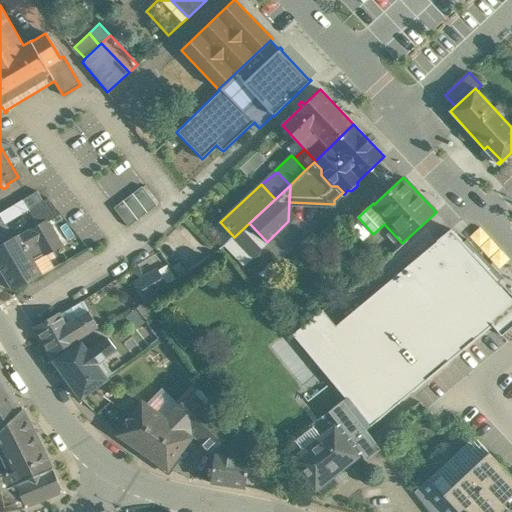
[(156,205),(142,186),(132,193),(147,212),(156,205)]
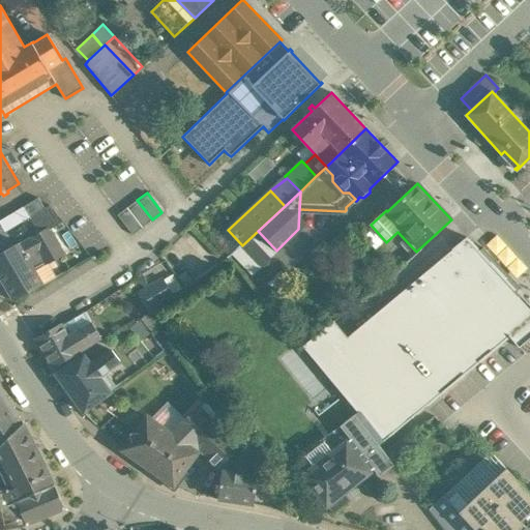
[(38,198),(24,206),(30,216),(45,208),(38,198)]
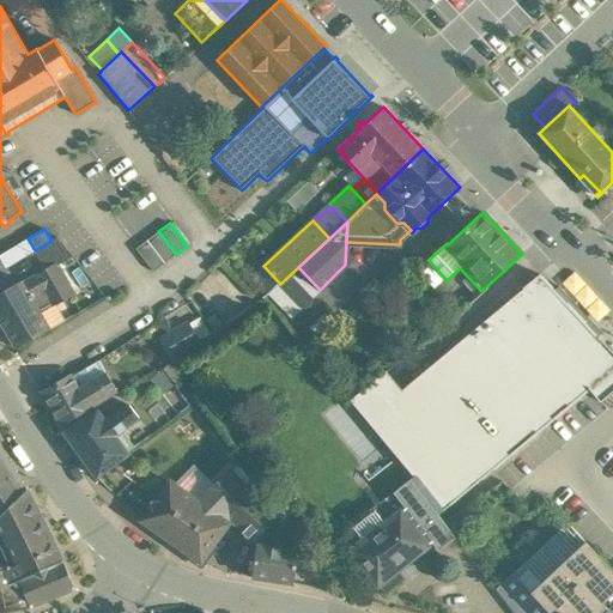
[(176,254),(158,231),(147,240),(164,262),(176,254)]
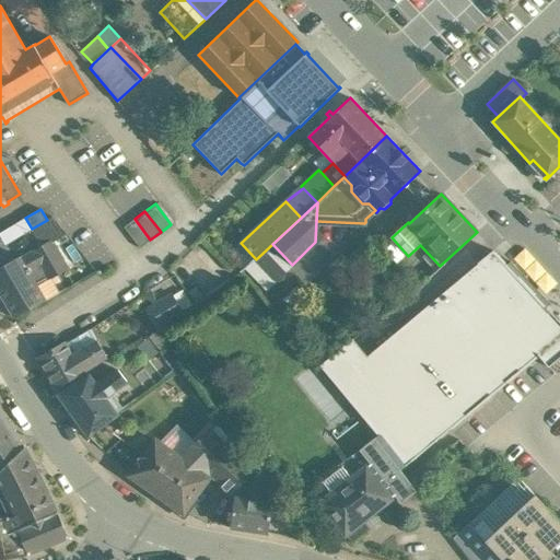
[(42,245),(21,257),(20,256),(0,267),(0,294),(13,318),(45,300),(36,284),(47,279),(47,280),(69,268),(54,242),(66,234),(53,217),(47,220),(32,229),(33,230),(42,245)]
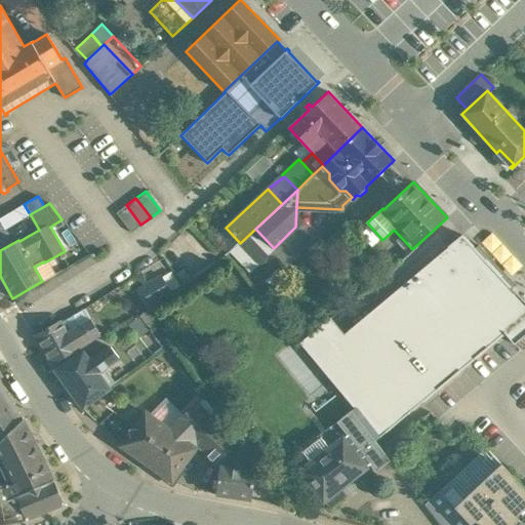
[(126,205),(116,212),(131,233),(140,225),(126,205)]
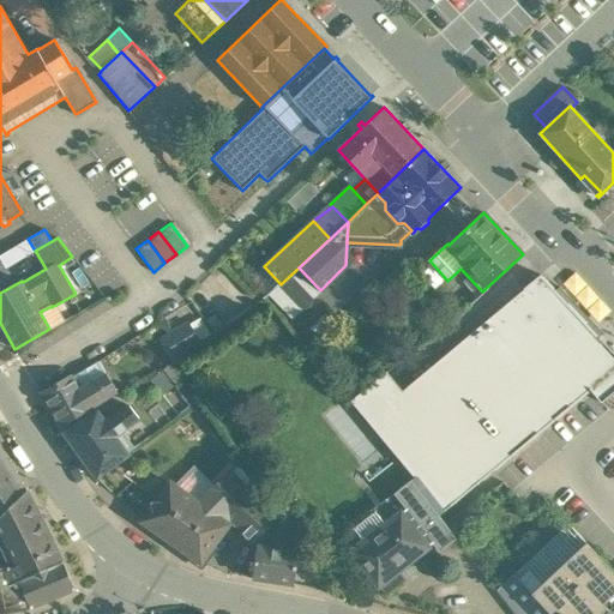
[(613,391),(613,350),(555,289),(523,254),(482,292),(350,401),(414,480),(440,517),(591,389),(603,402),(613,391)]
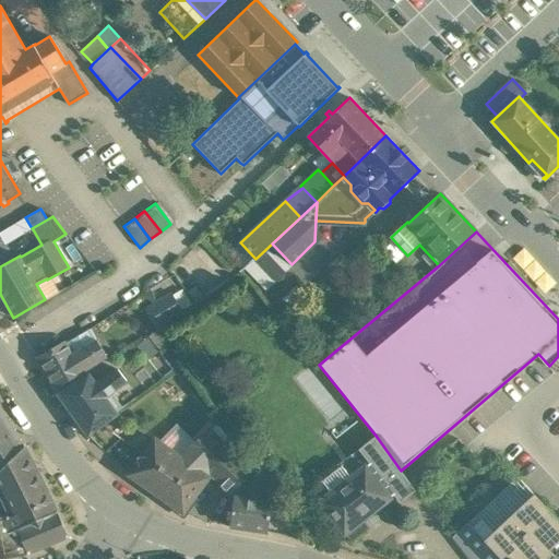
[(363,245),(341,265),(351,276),(372,256),(363,245)]
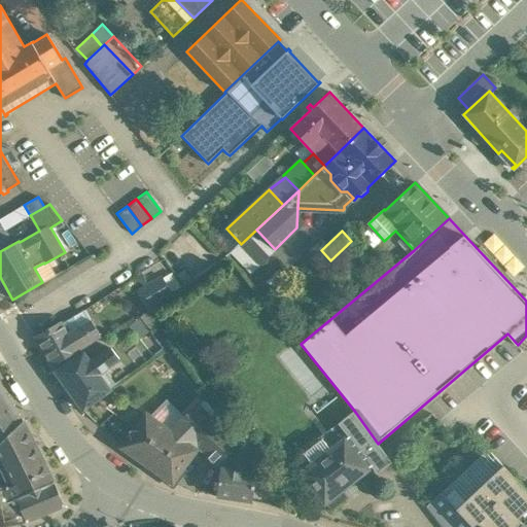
[(163,275),(137,287),(146,307),(172,294),(163,275)]
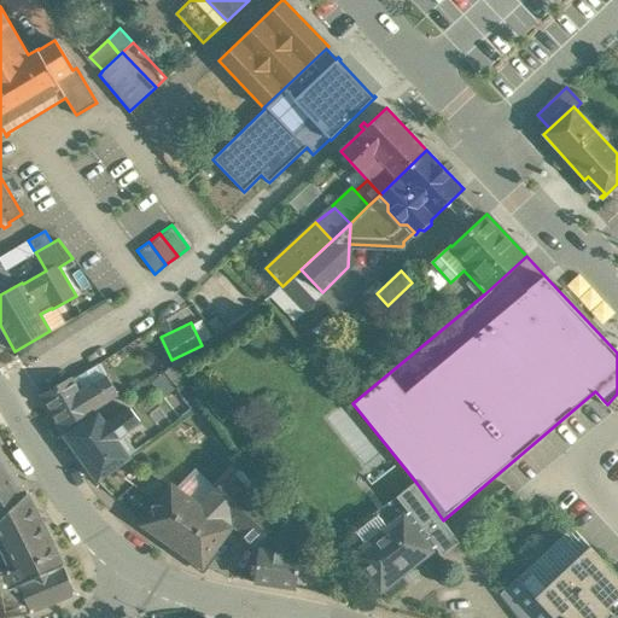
[(184,397),(163,372),(152,379),(174,404),(184,397)]
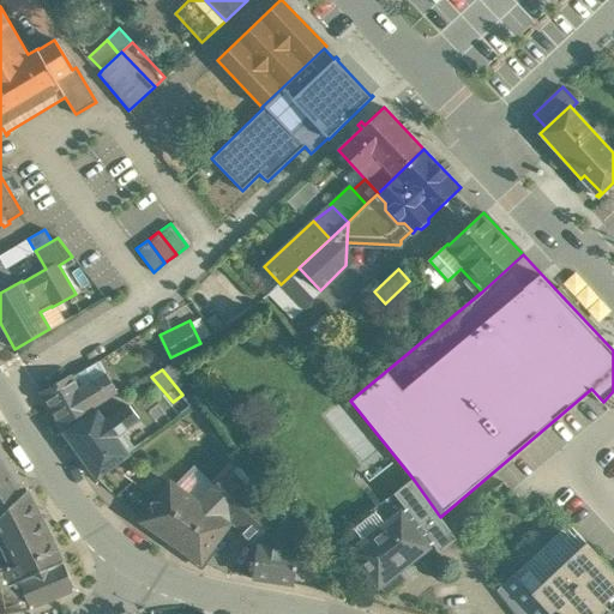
[(80,391),(72,377),(42,395),(61,426),(118,392),(106,373),(80,391)]
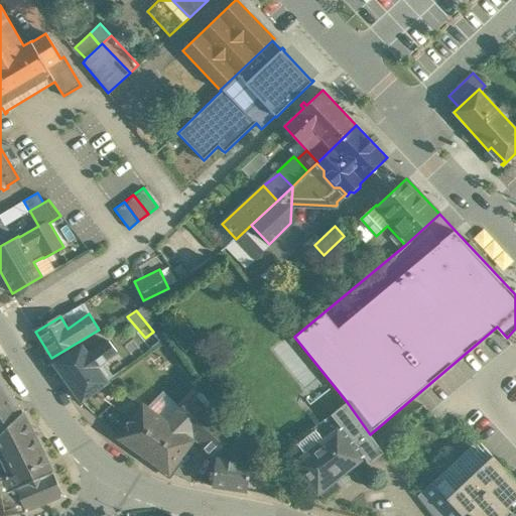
[(153,332),(145,338),(152,348),(161,342),(153,332)]
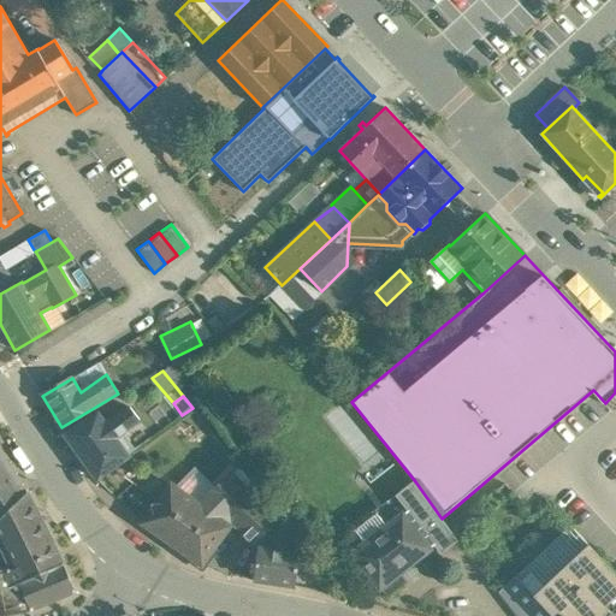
[(106,424),(99,413),(66,434),(98,478),(135,450),(122,432),(140,420),(130,407),(106,424)]
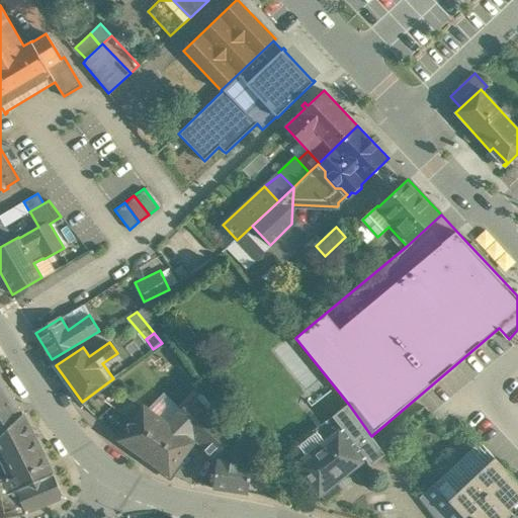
[(19,414),(0,379),(0,436),(22,414),(19,414)]
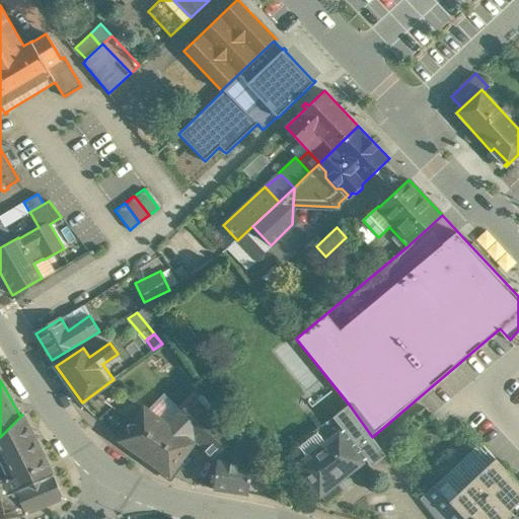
[(167,425),(144,408),(133,423),(120,440),(169,475),(193,443),(193,442),(195,439),(213,457),(229,445),(237,439),(236,438),(235,439),(215,417),(218,414),(215,410),(211,414),(195,397),(167,425)]
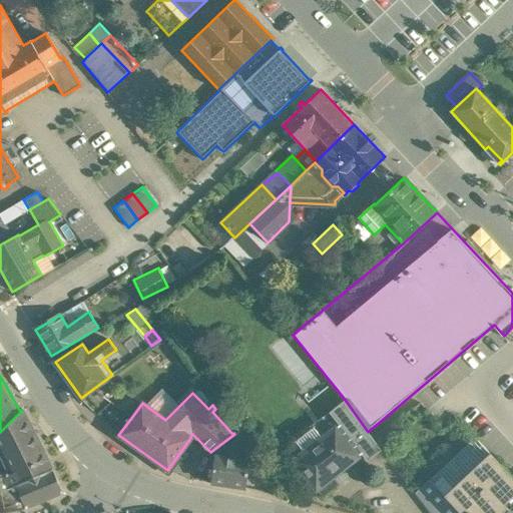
[(368,432),(346,401),(314,424),(293,441),(303,453),(294,460),(322,496),(338,484),(332,477),(358,456),(364,464),(382,450),(368,432)]
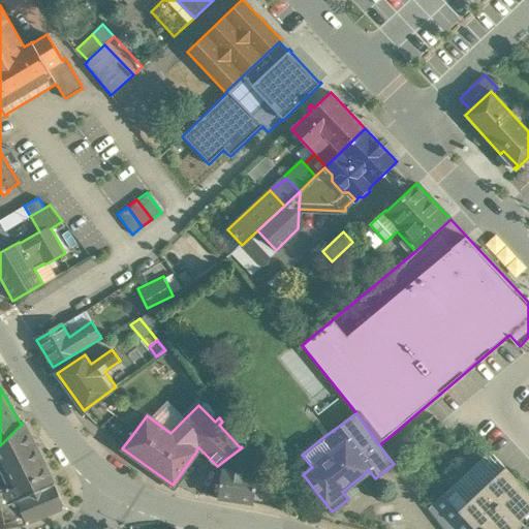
[(0,528),(27,523),(64,506),(39,454),(23,423),(0,445),(0,466),(11,489),(3,491),(3,489),(0,489),(0,528)]
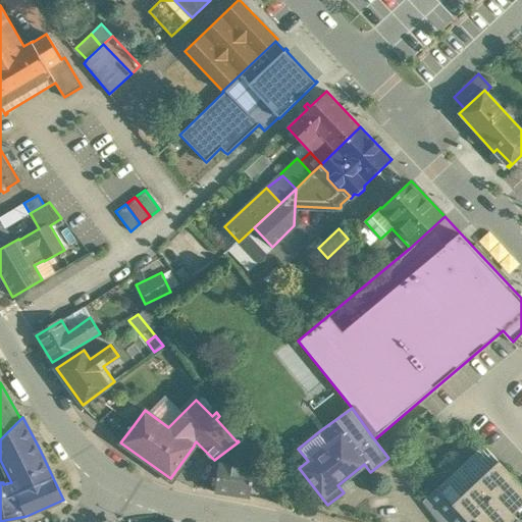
[(239,441),(230,448),(227,465),(246,468),(248,454),(249,453),(239,440),(238,440),(239,441)]
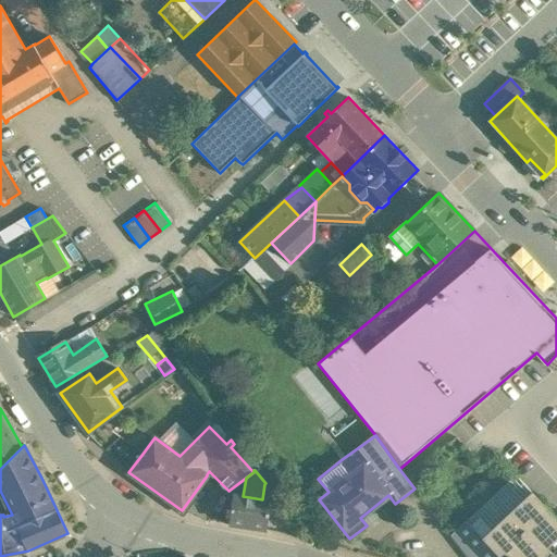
[(556,518),(532,492),(514,473),(465,519),(499,556),(537,556),(539,556),(537,556),(543,556),(549,552),(547,548),(556,539),(556,518)]
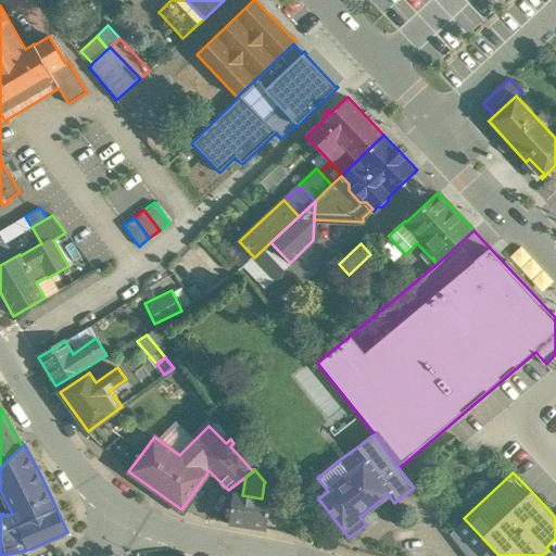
[(242,495),(235,494),(230,523),(265,529),(269,500),(262,498),(242,495)]
